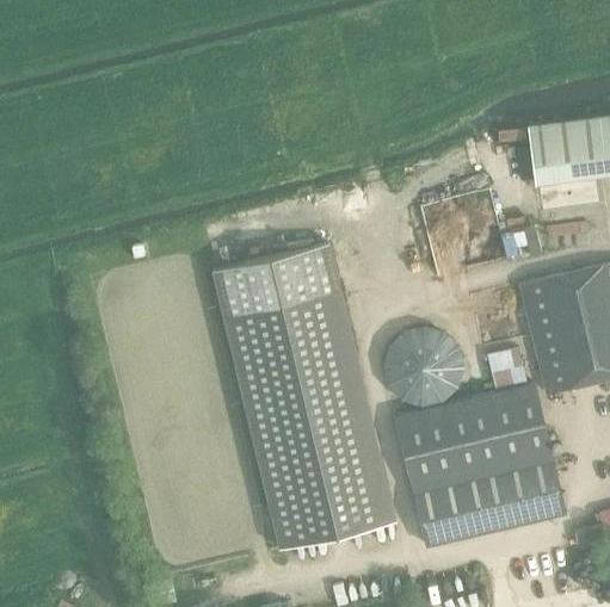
[(609,117),(527,128),(535,185),(609,174),(609,117)]
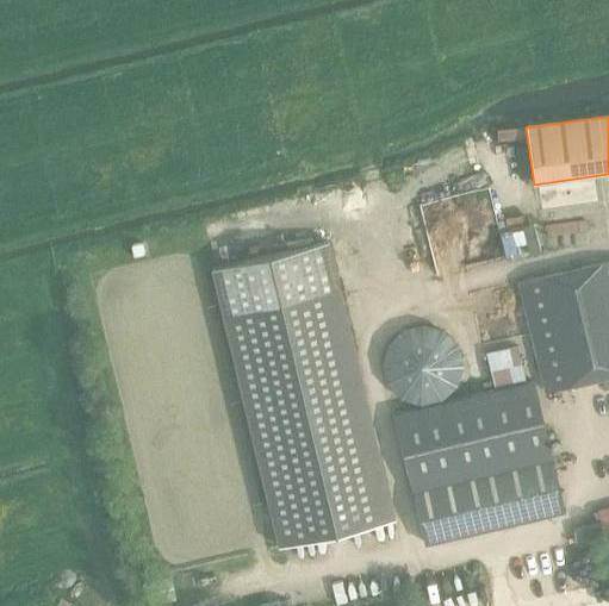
[(504,257),(540,256),(538,230),(503,231),(504,257)]
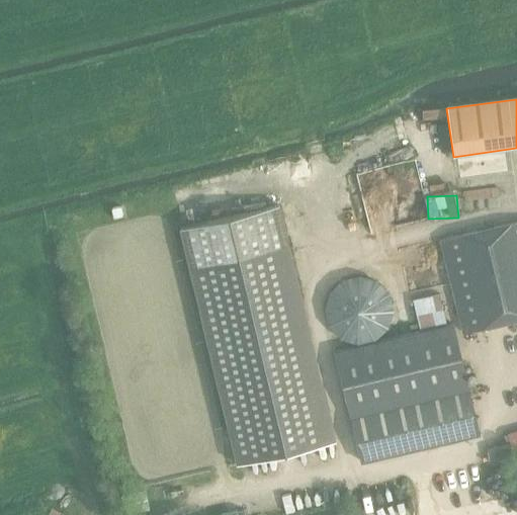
[(278,208),(180,233),(236,467),(335,443),(278,208)]
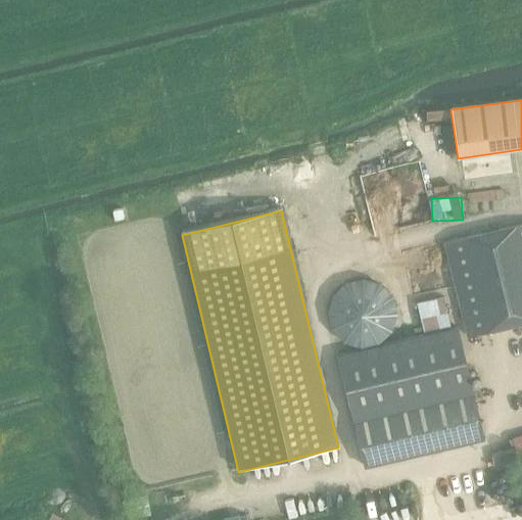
[(521,325),(521,226),(444,245),(467,339),(521,325)]
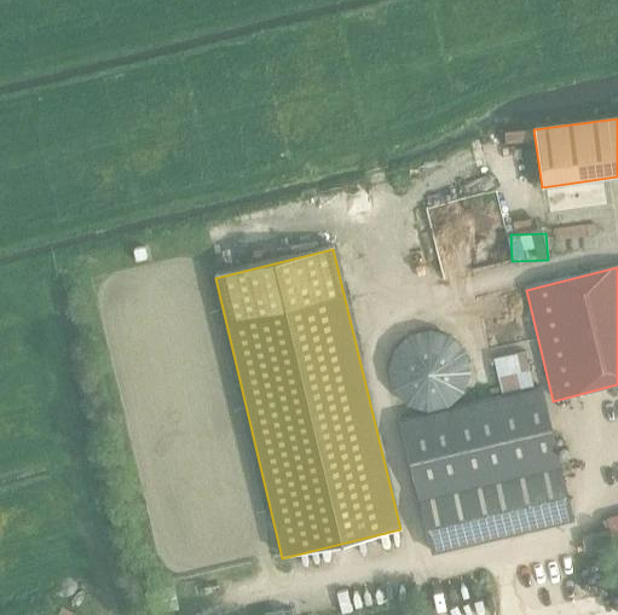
[(492,361),(501,396),(532,389),(524,354),(492,361)]
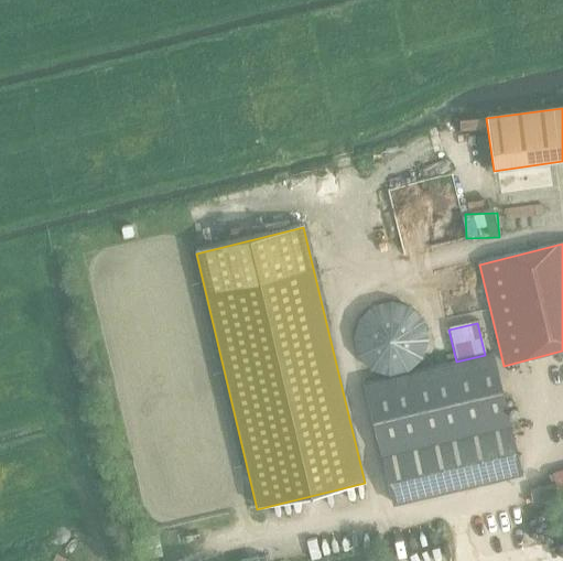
[(520,476),(491,355),(365,386),(393,506),(520,476)]
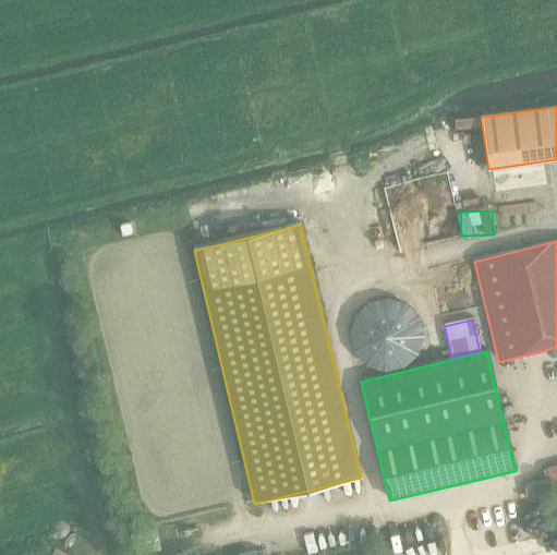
[(556,467),(546,471),(551,489),(556,486),(556,467)]
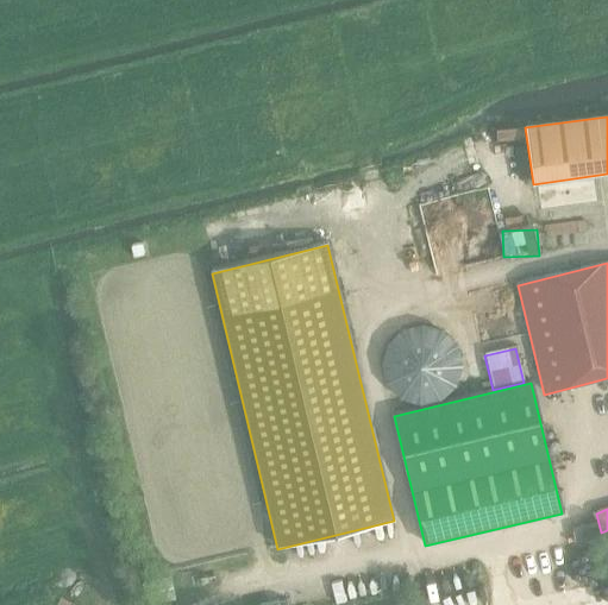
[(275,604),(271,593),(259,598),(261,604),(275,604)]
